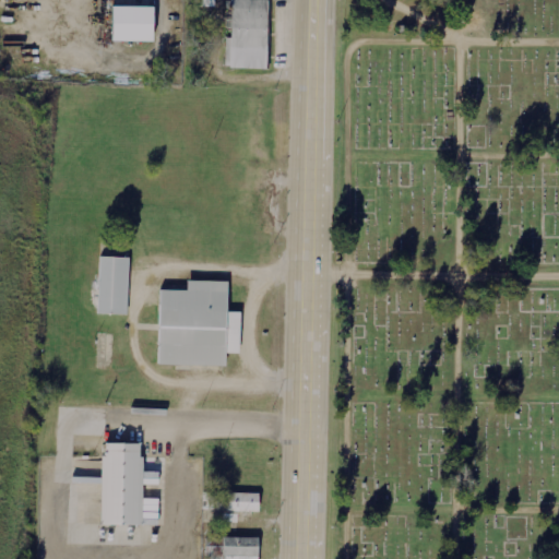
[(266,70),(269,0),(261,0),(232,0),(230,38),(227,38),(226,68),(266,70)]
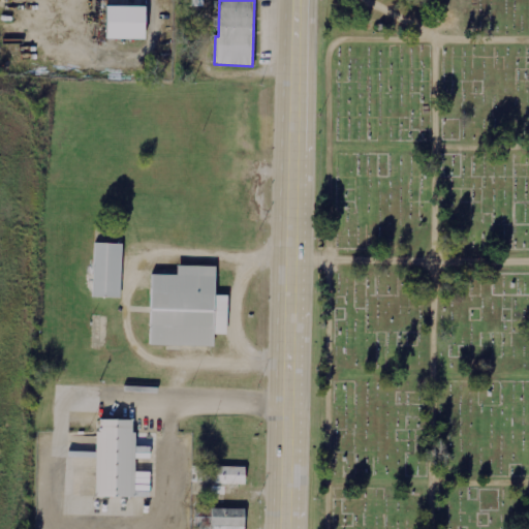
[(144,40),(145,7),(105,7),(104,40),(144,40)]
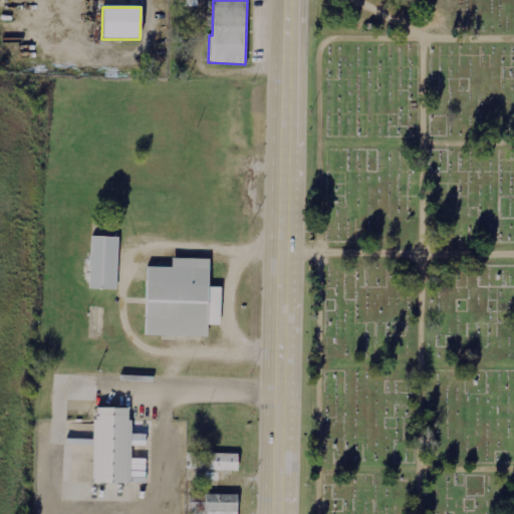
[(90,289),(117,289),(119,237),(92,236),(90,289)]
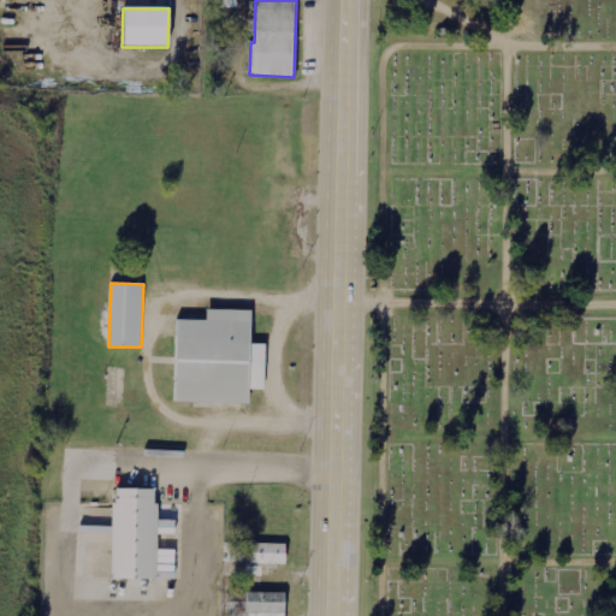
[(176,319),(175,402),(249,403),(249,389),(264,389),(265,344),(250,343),(252,311),(206,309),(206,320),(176,319)]
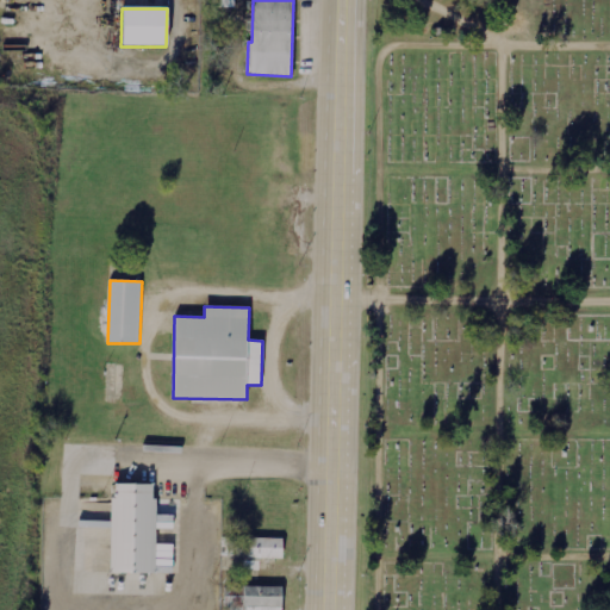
[(110,572),(154,573),(155,484),(111,484),(110,572)]
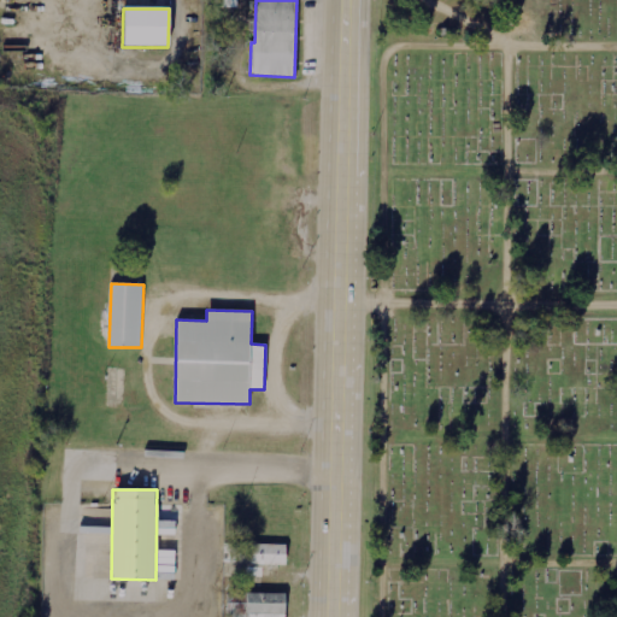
[(287,545),(251,544),(251,564),(287,565),(287,545)]
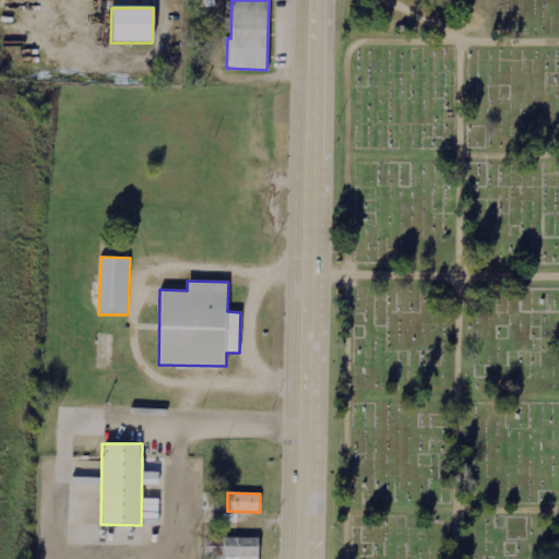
[(226,558),(225,558),(258,558),(259,537),(223,537),(223,545),(209,544),(207,558),(226,558)]
